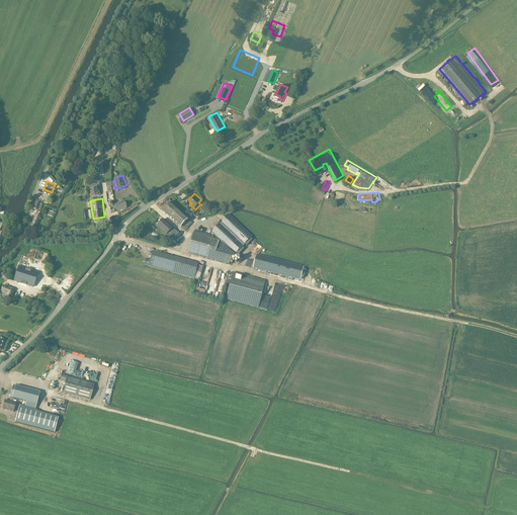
[(114,198),(108,200),(111,210),(118,208),(116,202),(114,198)]
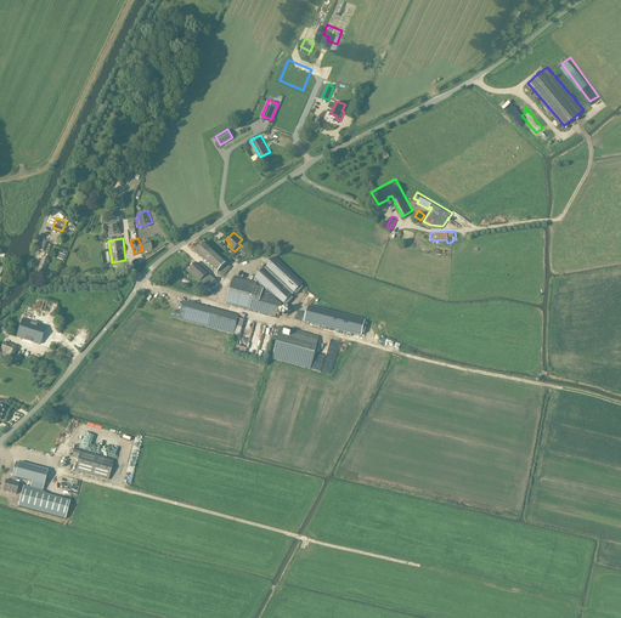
[(51,243),(50,242),(44,239),(40,248),(48,251),(51,243)]
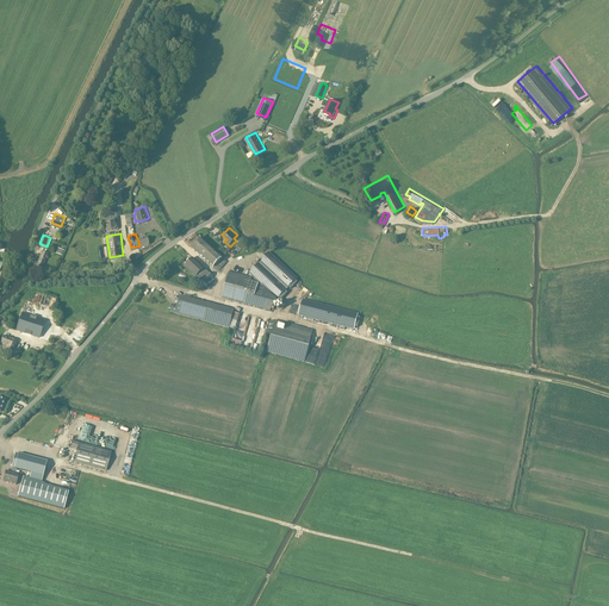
[(148,235),(137,238),(140,245),(150,242),(148,235)]
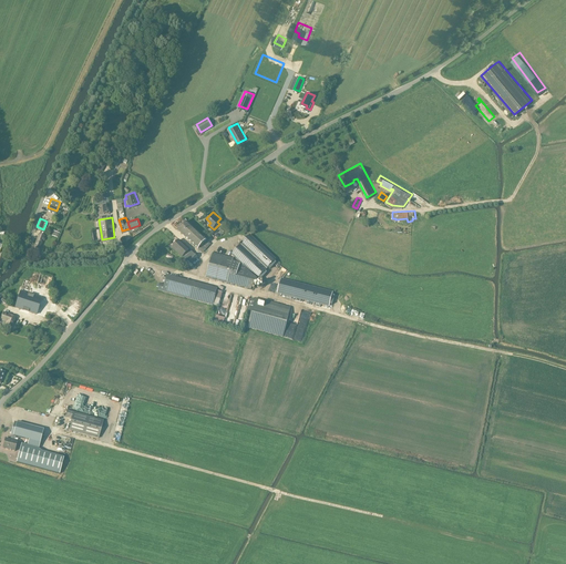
[(187,218),(179,228),(199,246),(207,237),(187,218)]
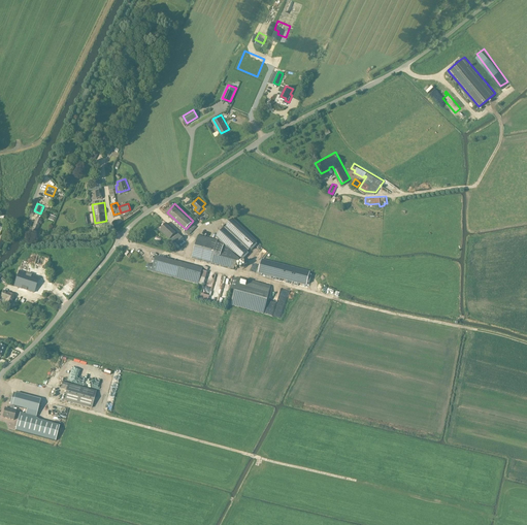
[(37,230),(42,218),(37,216),(32,228),(37,230)]
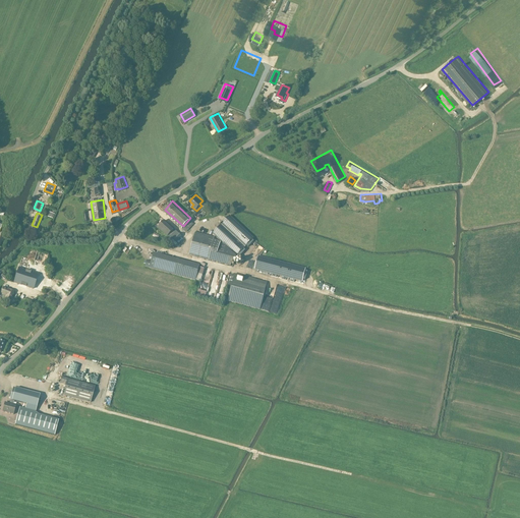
[(231,213),(222,222),(246,244),(254,235),(231,213)]
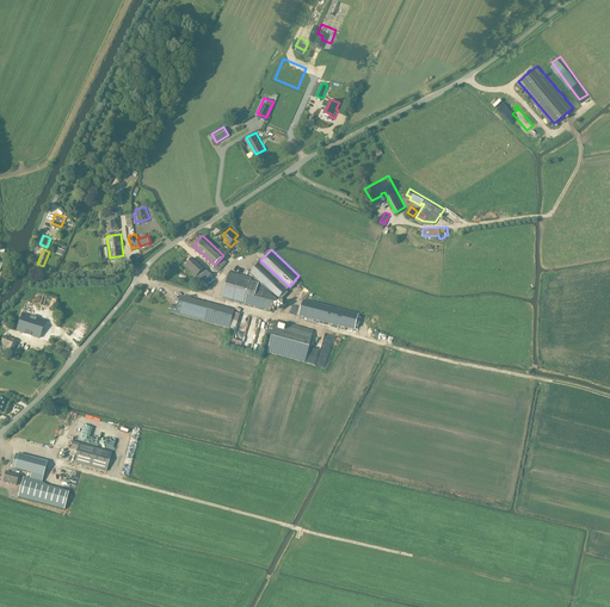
[(195,255),(186,264),(197,274),(205,266),(195,255)]
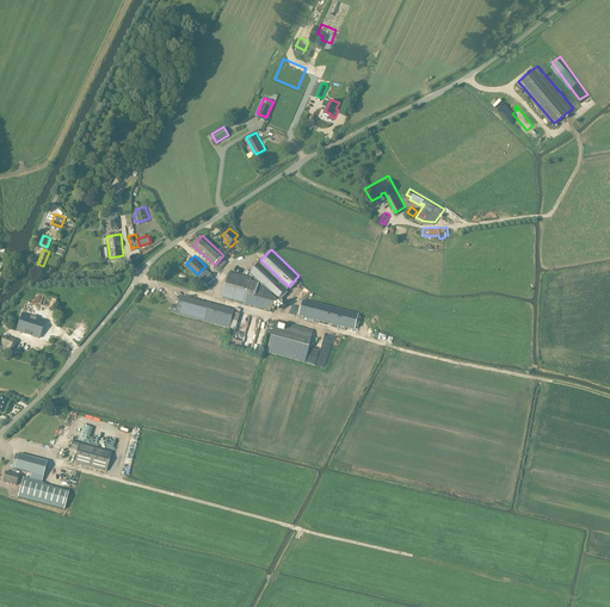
[(289,286),(260,260),(251,271),(253,274),(253,276),(230,270),(223,296),(246,302),(271,309),(278,297),(289,286)]
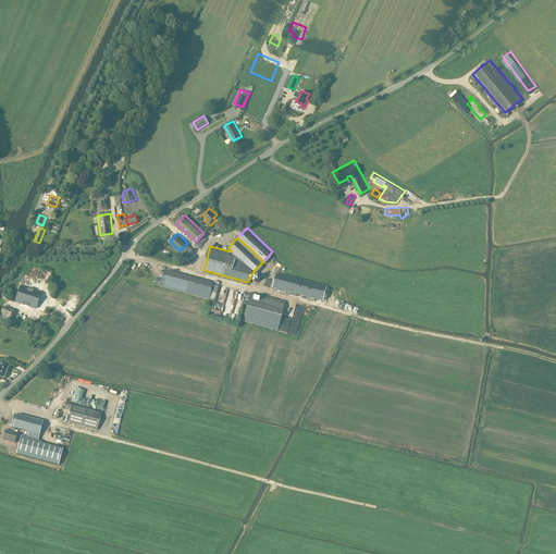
[(38,274),(50,279),(53,270),(40,266),(38,274)]
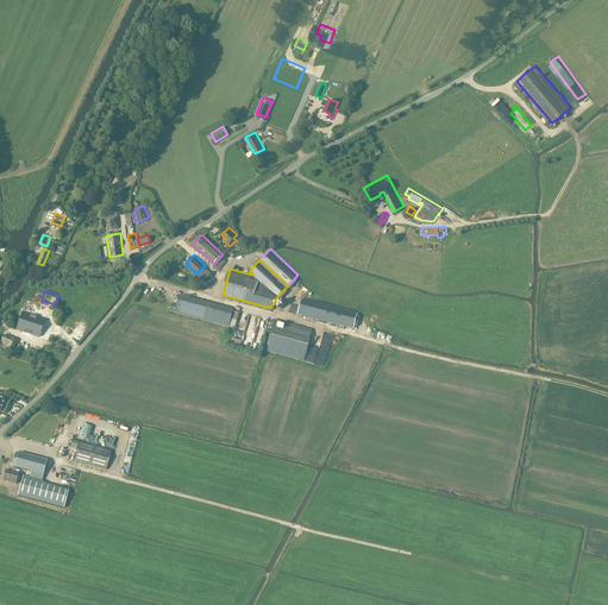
[(181,292),(177,303),(176,310),(230,325),(230,323),(234,308),(234,307),(181,292)]
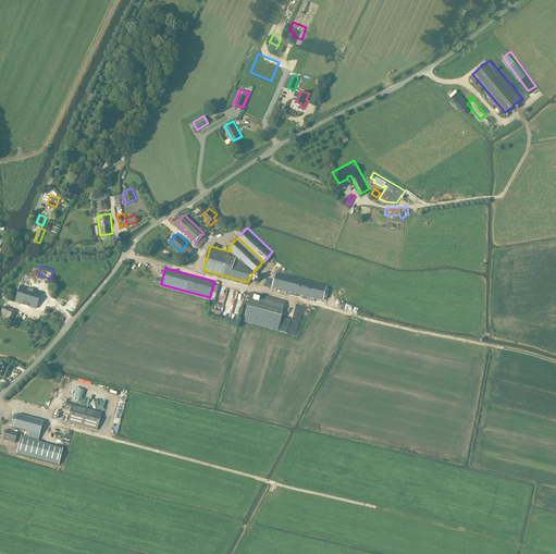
[(328,284),(278,271),(273,285),(324,298),(324,297),(328,298),(331,285),(328,285),(328,284)]
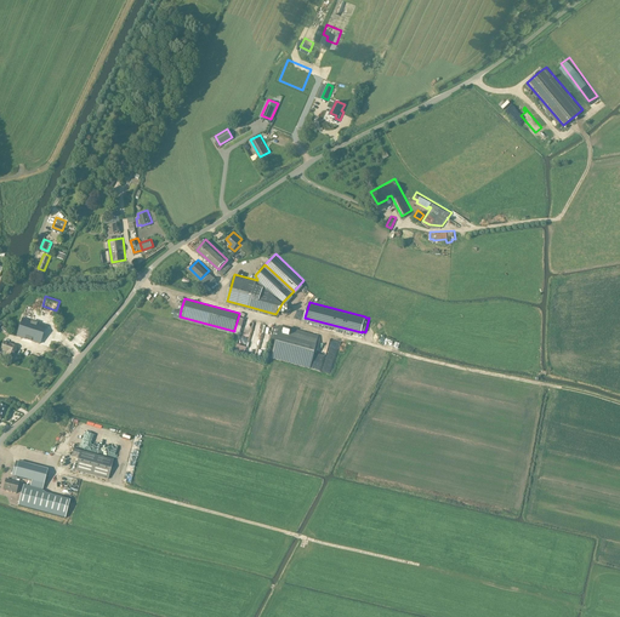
[(244,316),(239,314),(234,330),(240,332),(244,316)]
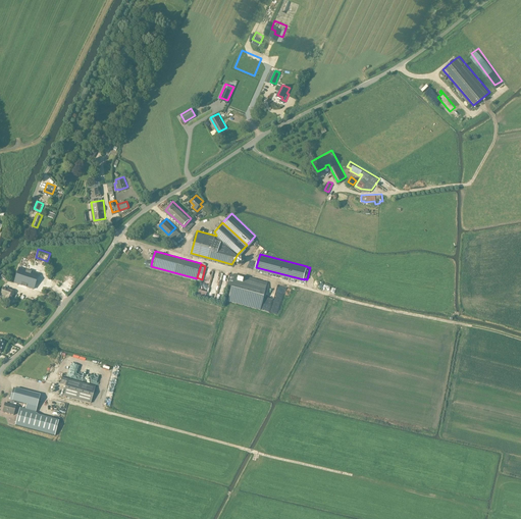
[(19,265),(14,279),(34,286),(39,272),(19,265)]
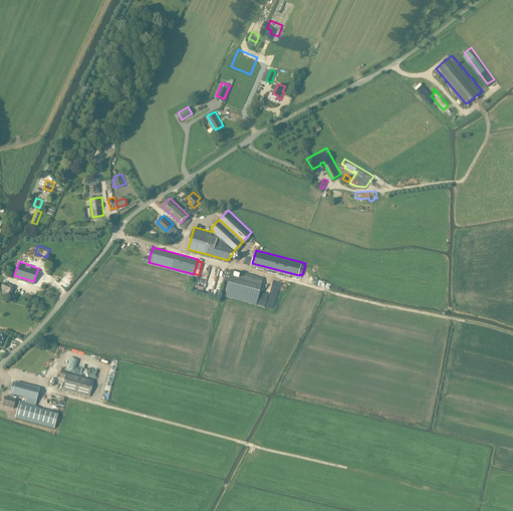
[(211,265),(207,287),(211,288),(212,282),(214,282),(215,275),(218,276),(218,275),(225,276),(226,268),(220,267),(211,265)]
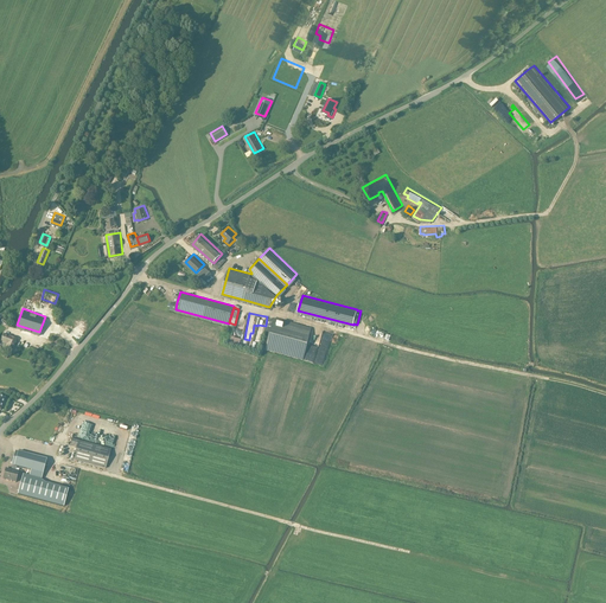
[(275,315),(266,347),(304,357),(312,326),(275,315)]
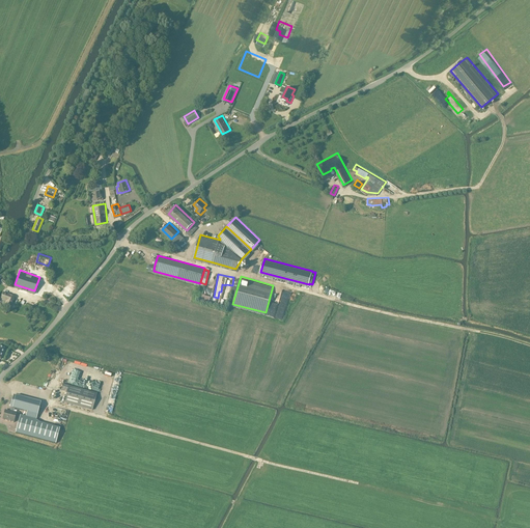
[(11,305),(16,295),(4,290),(1,297),(4,298),(2,301),(11,305)]
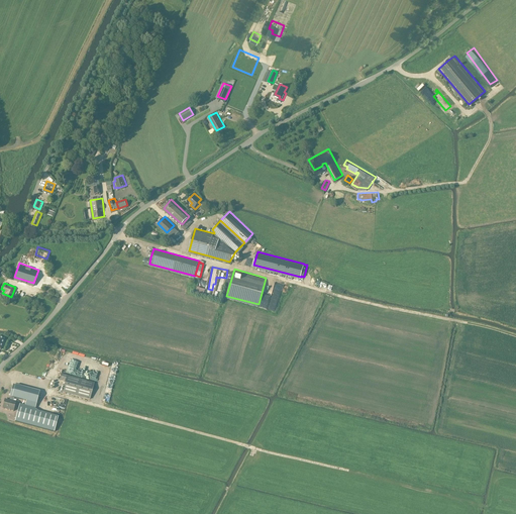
[(91,397),(95,381),(62,372),(61,377),(67,379),(64,389),(91,397)]
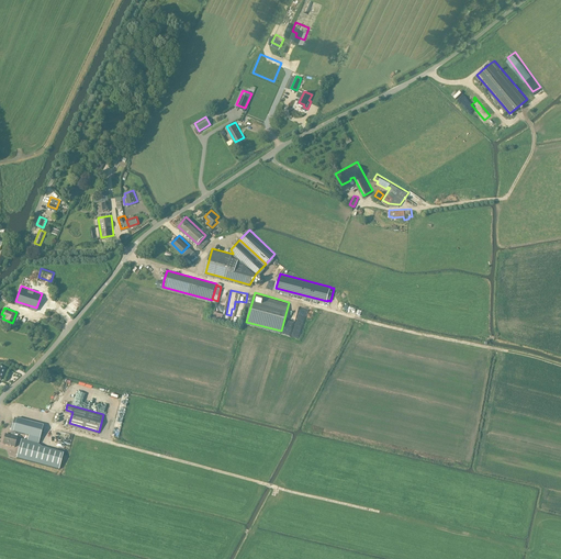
[(15,415),(12,429),(17,431),(30,434),(29,438),(38,442),(44,423),(15,415)]
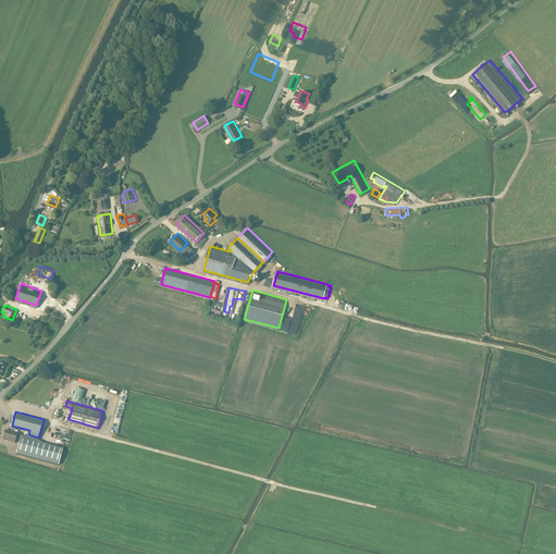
[(12,426),(11,429),(7,428),(3,438),(15,441),(17,431),(15,430),(16,427),(12,426)]
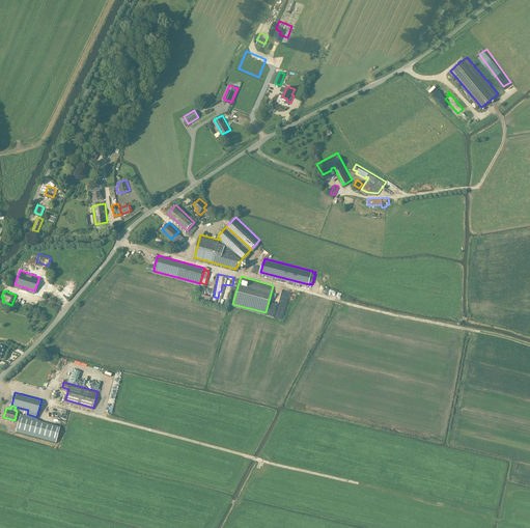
[(21,413),(20,418),(17,431),(53,440),(57,441),(60,425),(57,424),(40,420),(36,417),(21,413)]
